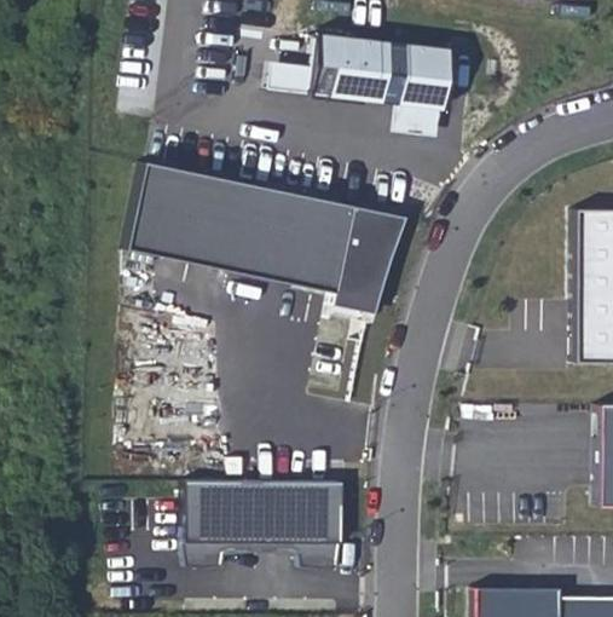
[(456,48),(318,32),(311,91),(449,108),(456,48)]
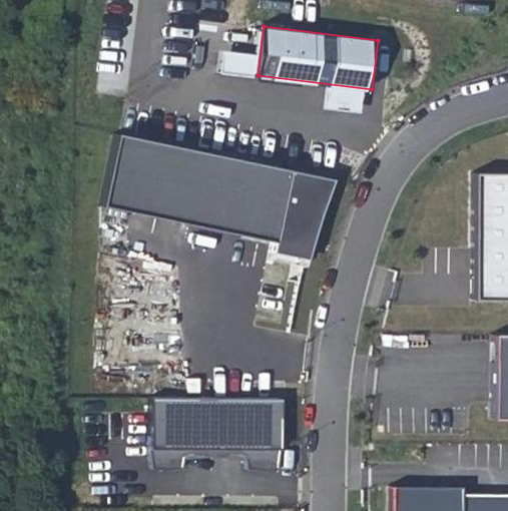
[(338,180),(125,135),(109,202),(281,243),(279,252),(316,261),(338,180)]
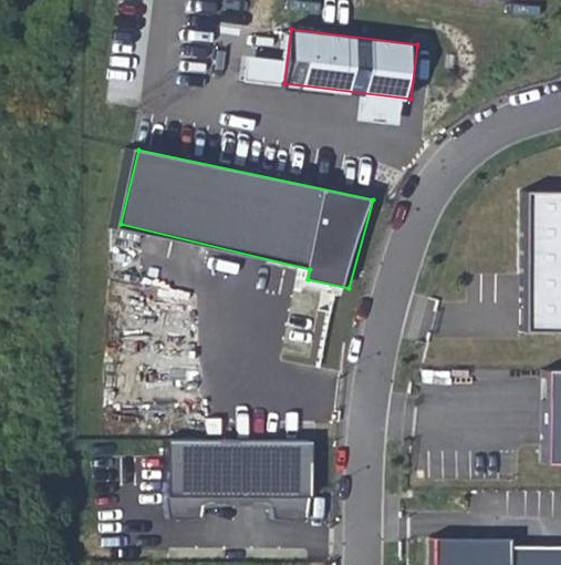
[(560,191),(533,192),(533,331),(560,330),(560,191)]
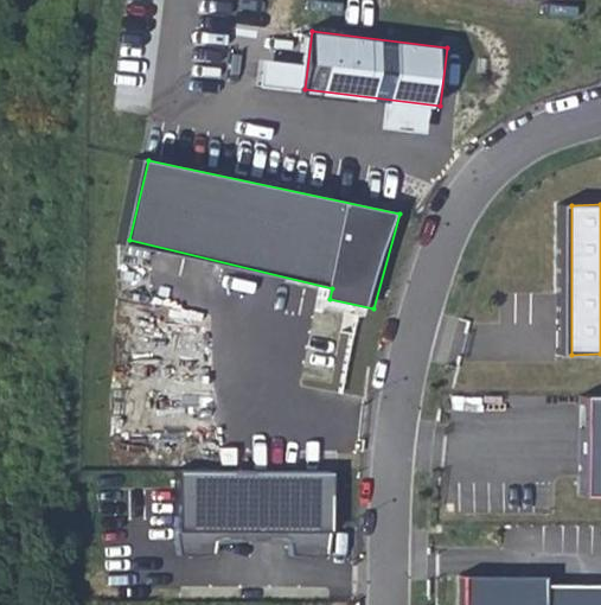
[(600,390),(586,390),(584,490),(600,490),(600,390)]
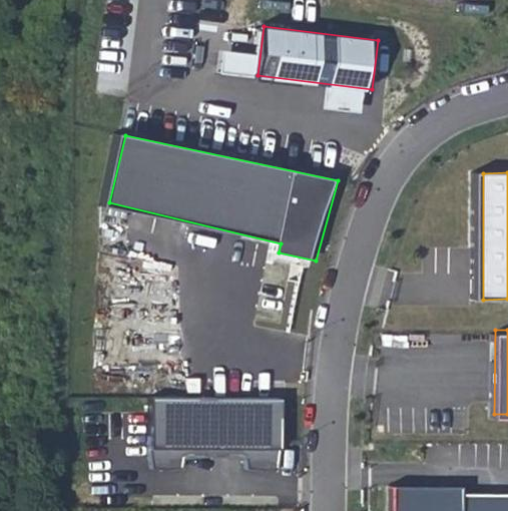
[(283,393),(152,391),(150,443),(153,463),(169,465),(184,464),(185,454),(185,443),(247,444),(247,454),(248,464),(280,465),(282,445),(283,393)]
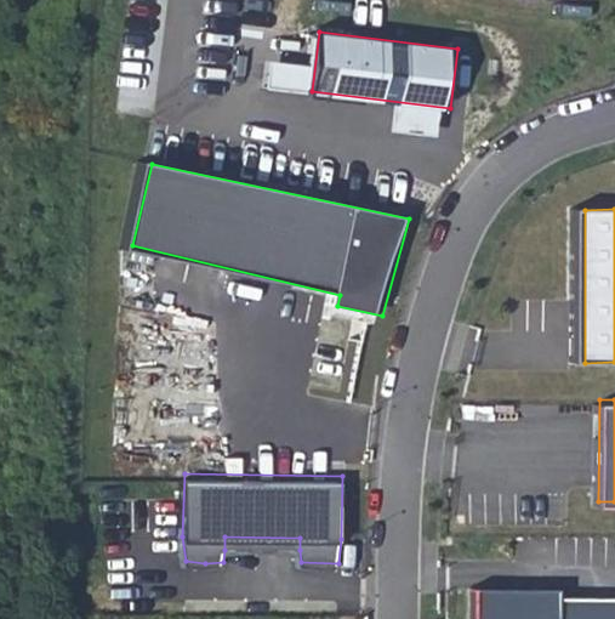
[(300,538),(225,537),(225,550),(300,550),(300,538)]
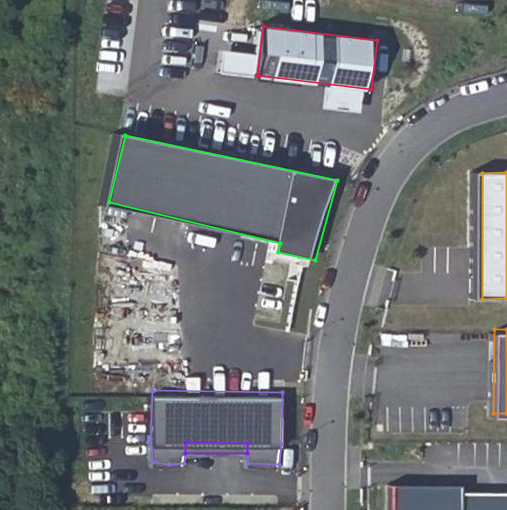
[(464,485),(394,486),(394,509),(506,509),(506,492),(464,493),(464,485)]
